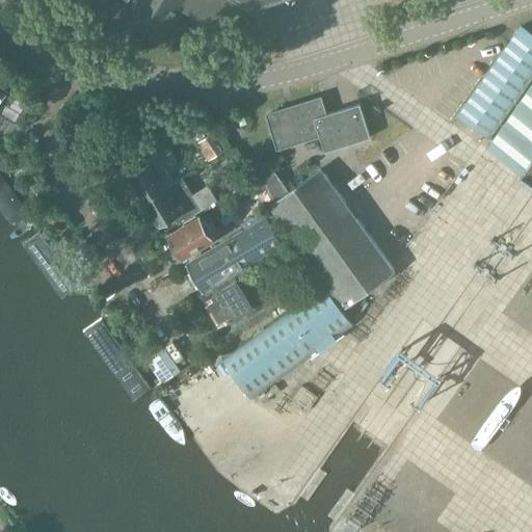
[(240,0),(241,0),(251,6),(272,0),(134,0),(131,6),(168,30),(182,9),(203,23),(232,14),(240,0)]
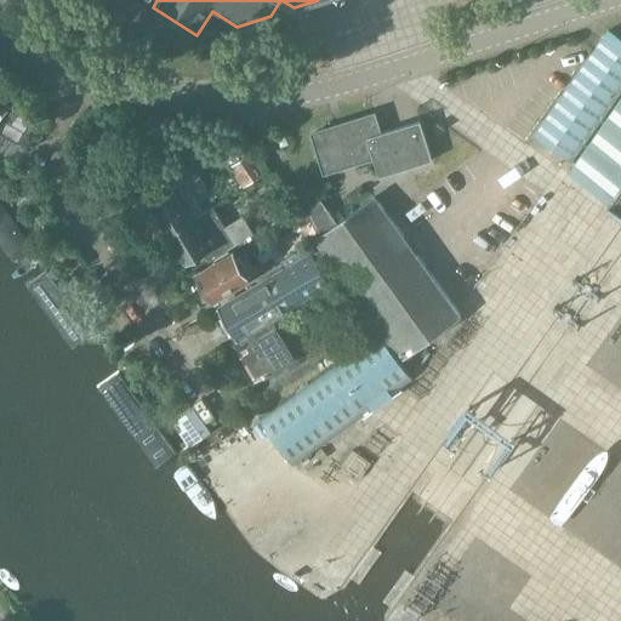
[(570,172),(620,209),(620,40),(607,32),(534,135),(575,165),(570,172)]
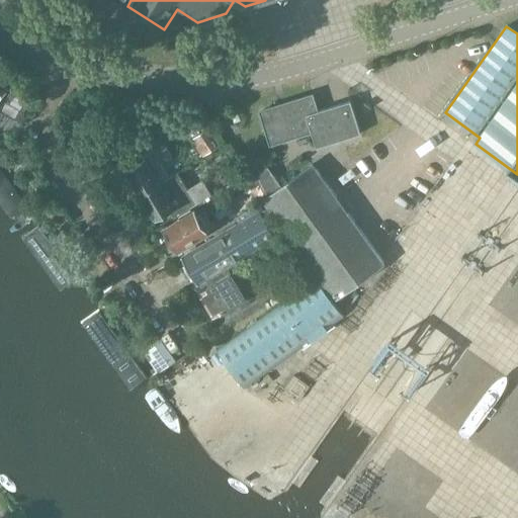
[(260,111),(270,144),(312,131),(317,148),(360,134),(350,102),(318,111),(313,95),(260,111)]
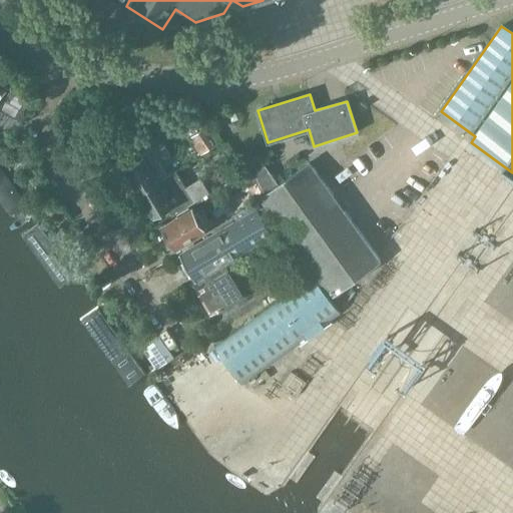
[(122,174),(126,182),(132,179),(154,218),(168,209),(171,215),(194,201),(176,171),(167,175),(160,162),(171,155),(160,137),(135,146),(141,158),(125,168),(127,171),(122,174)]
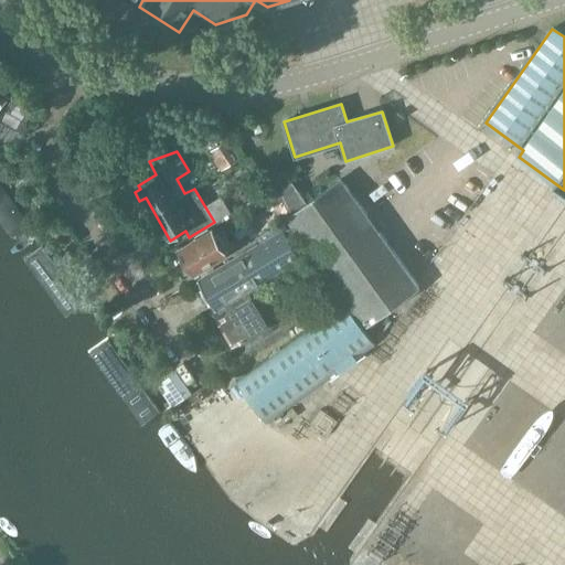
[(269,181),(291,213),(285,219),(364,327),(419,287),(341,178),(307,202),(284,170),(269,181)]
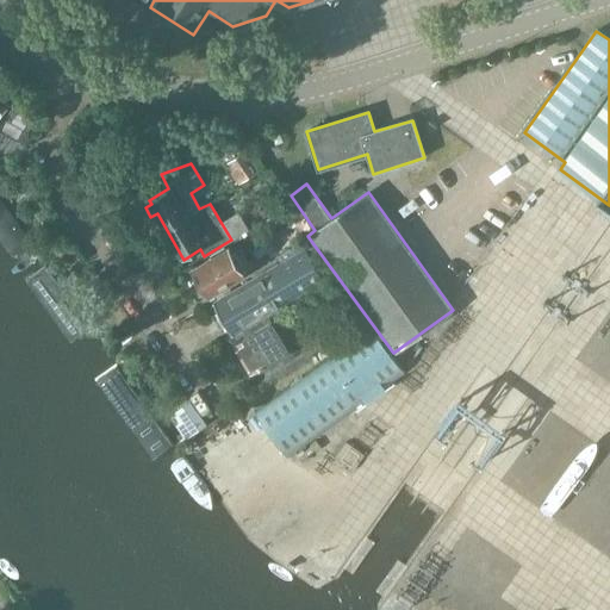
[(27,242),(0,204),(0,251),(5,257),(27,242)]
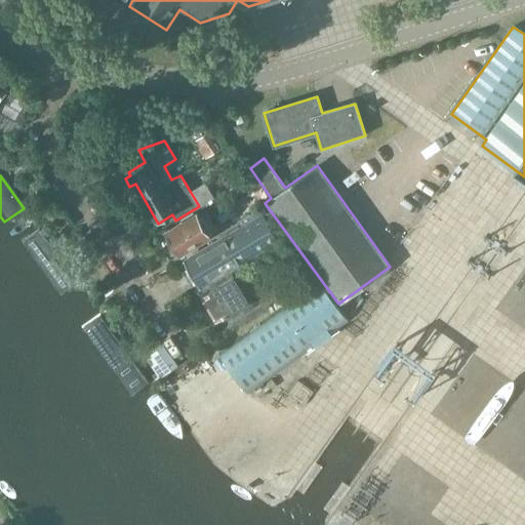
[(223,284),(201,296),(216,322),(248,304),(233,278),(231,279),(227,273),(255,255),(278,294),(300,280),(279,243),(281,241),(264,212),(184,260),(200,289),(218,278),(223,284)]
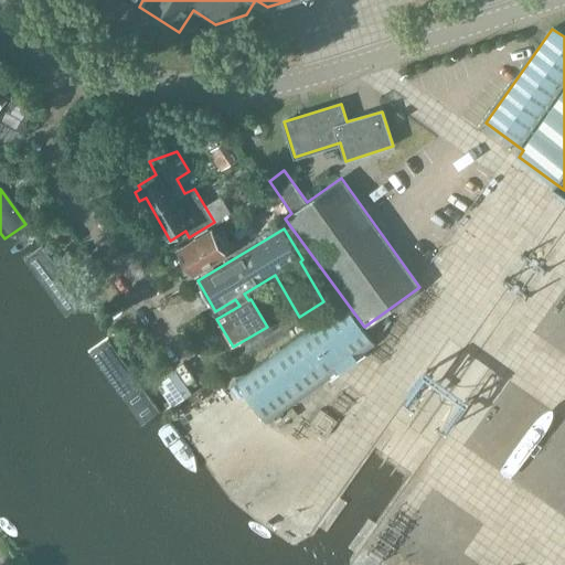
[(179,251),(193,275),(227,254),(213,230),(179,251)]
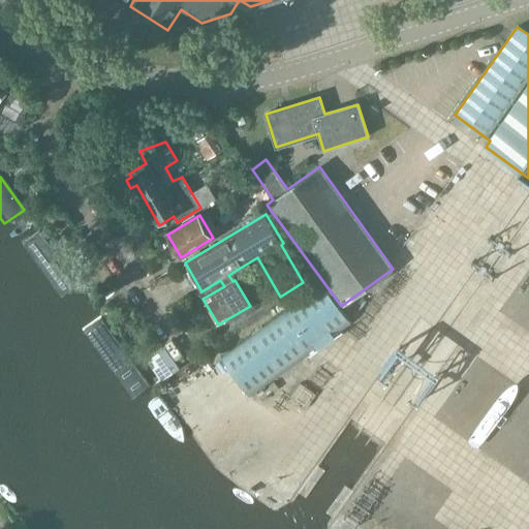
[(82,289),(36,229),(23,240),(68,299),(82,289)]
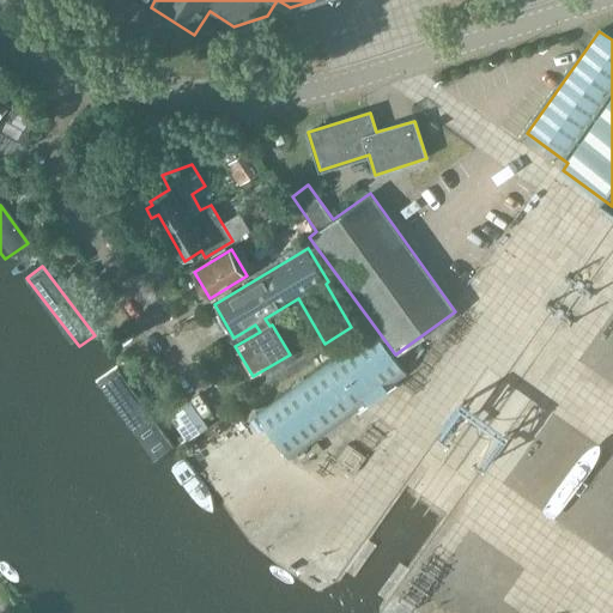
[(255,414),(289,461),(408,378),(375,331),(255,414)]
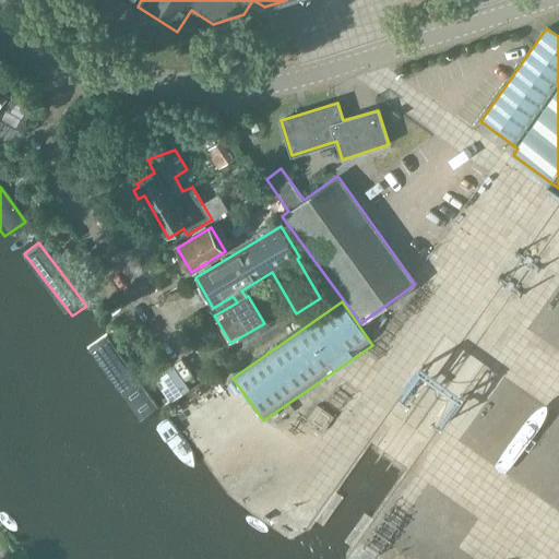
[(161,407),(98,324),(84,334),(147,418),(161,407)]
